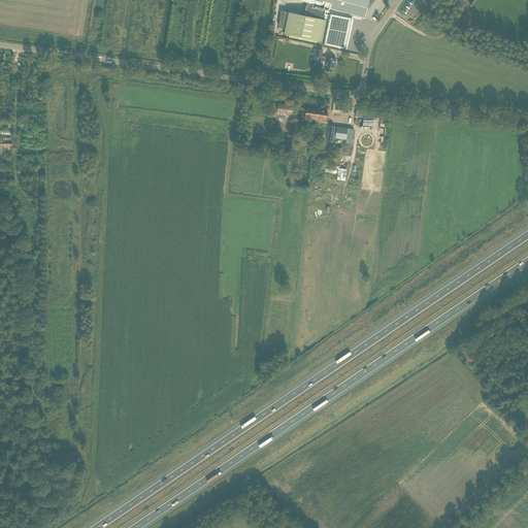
[(323,44),(344,48),(351,18),(350,18),(351,14),(364,19),(366,10),(367,10),(374,0),(298,0),(307,2),(303,15),(288,12),(284,33),(289,34),(289,37),(317,43),(318,40),(324,42),(323,44)]
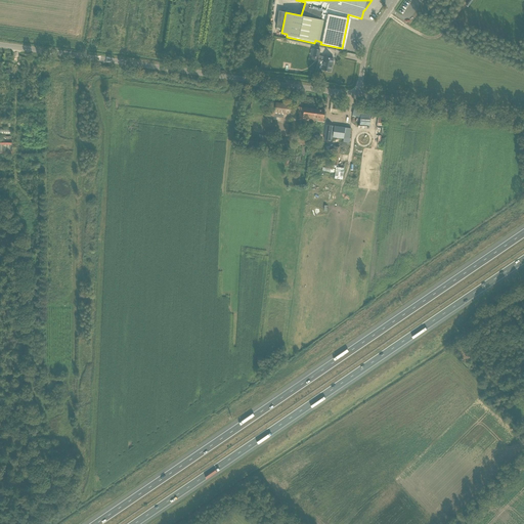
[(318,59),(323,60),(321,70),(331,72),(334,58),(318,55),(320,50),(314,48),(312,56),(318,57),(318,59)]
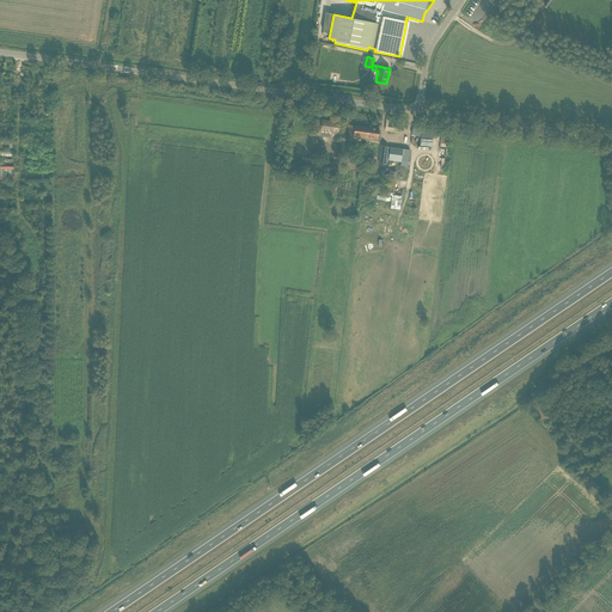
[(340,74),(331,72),(330,80),(338,83),(340,74)]
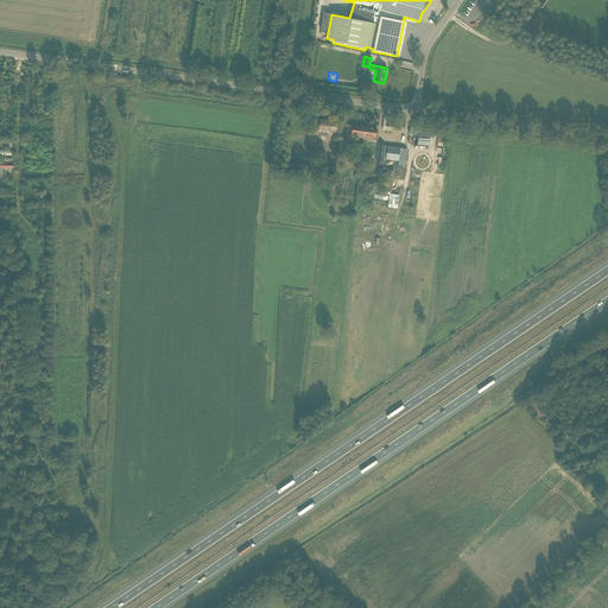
[(311,134),(336,138),(339,121),(314,118),(311,134)]
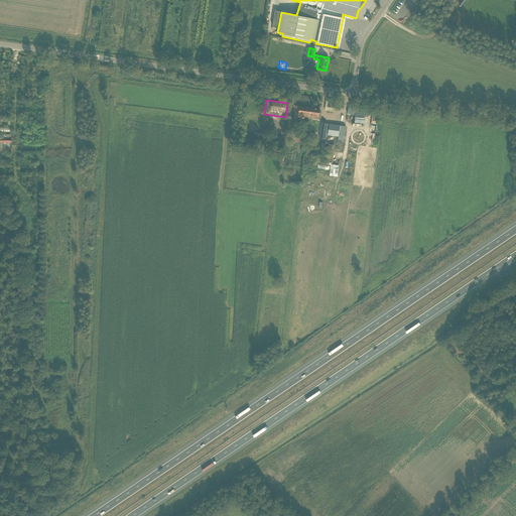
[(313,119),(318,120),(319,109),(293,105),(292,112),(294,112),(294,118),(309,120),(310,116),(313,116),(313,119)]
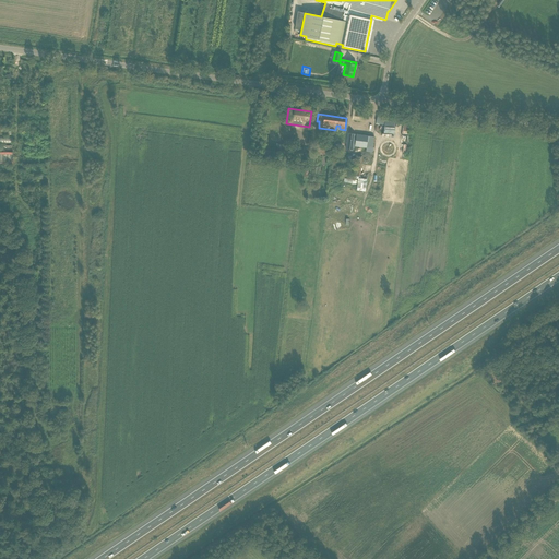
[(384,129),(383,133),(395,133),(395,126),(395,121),(392,120),(385,120),(384,120),(384,129)]
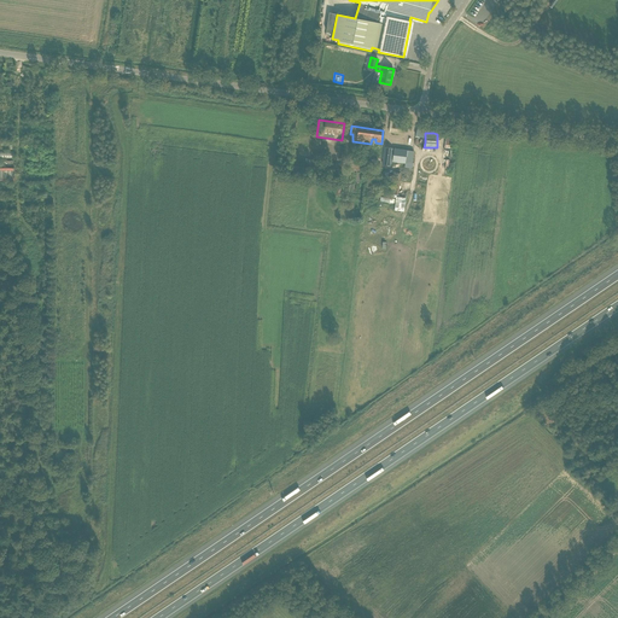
[(383,164),(391,165),(392,149),(384,147),(383,164)]
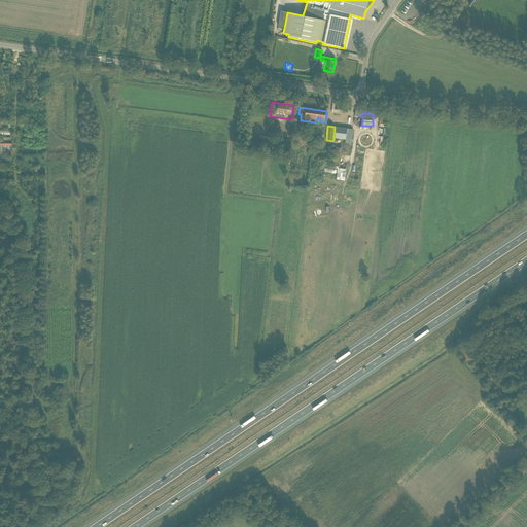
[(338,126),(336,126),(336,130),(335,138),(338,138),(345,139),(346,139),(346,138),(347,129),(347,128),(339,127),(338,126)]
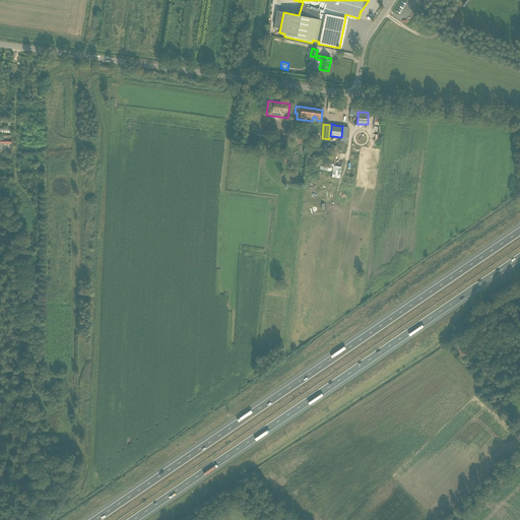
[(294,135),(294,144),(305,144),(305,141),(309,142),(309,136),(305,136),(305,135),(294,135)]
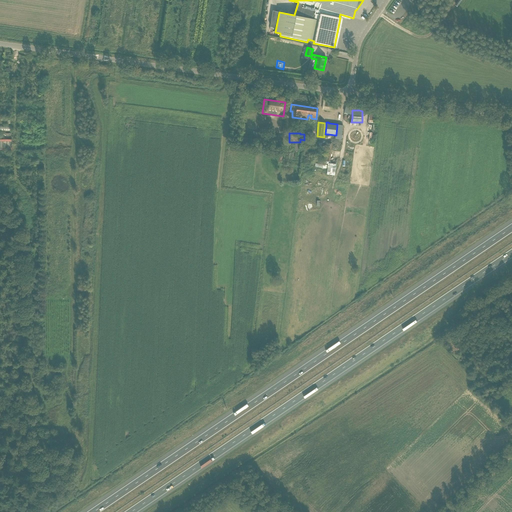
[(0,149),(12,149),(12,139),(0,138),(0,149)]
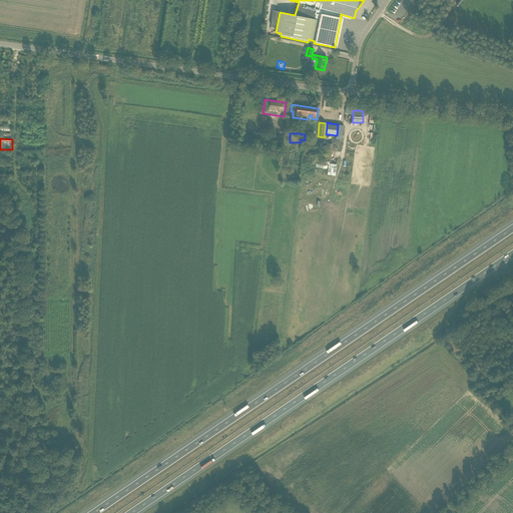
[(337,175),(338,164),(316,162),(316,167),(329,168),(328,174),(337,175)]
